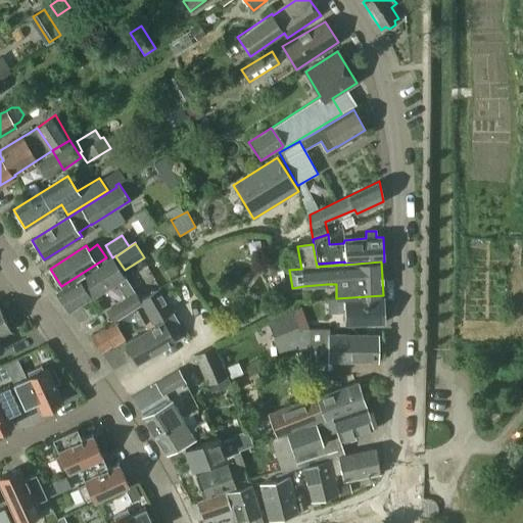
[(105,311),(112,324),(142,305),(139,299),(134,292),(111,256),(57,292),(70,310),(114,283),(125,298),(105,311)]
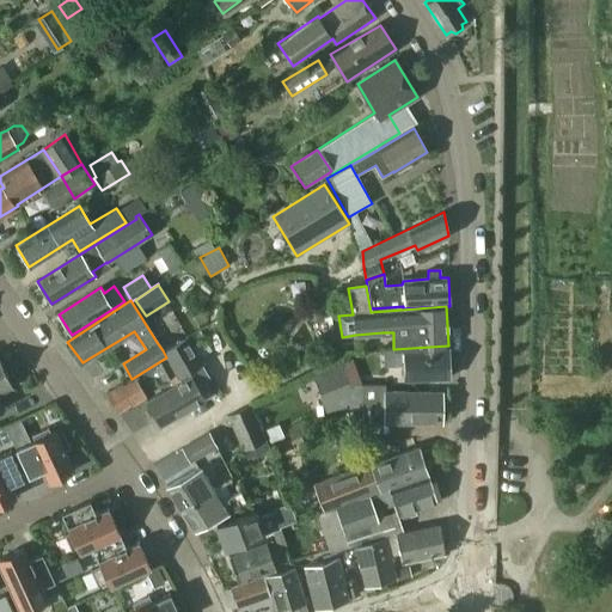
[(178,381),(146,401),(160,424),(203,399),(196,389),(210,380),(187,337),(163,350),(166,357),(176,374),(179,381),(178,381)]
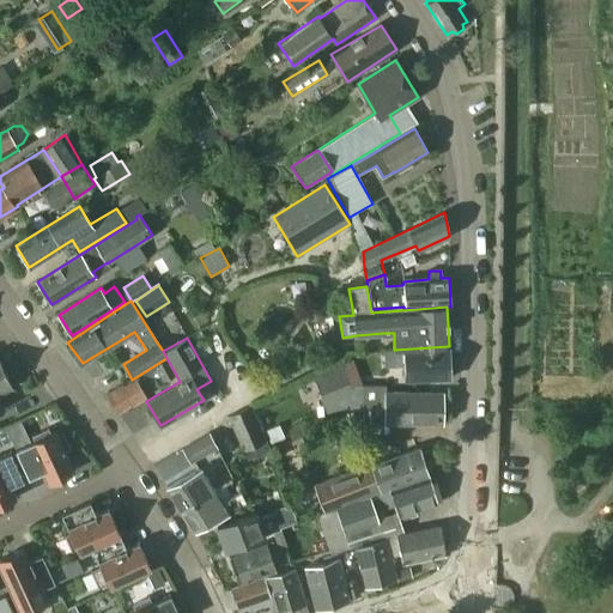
[(384,368),(405,366),(405,381),(450,380),(449,350),(384,352),(384,368)]
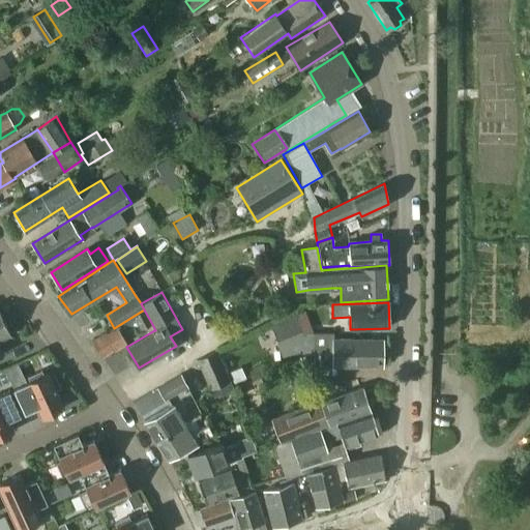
[(114,328),(93,341),(93,342),(101,356),(127,341),(123,333),(134,327),(135,326),(139,332),(151,325),(154,330),(155,330),(152,324),(144,310),(114,328)]
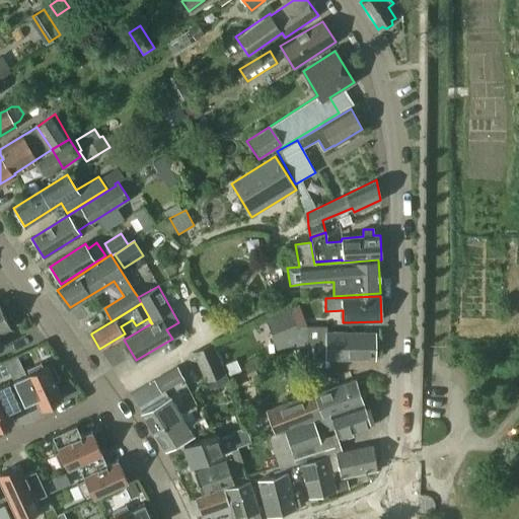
[(0,349),(3,348),(0,341),(0,332),(10,328),(0,305),(0,349)]
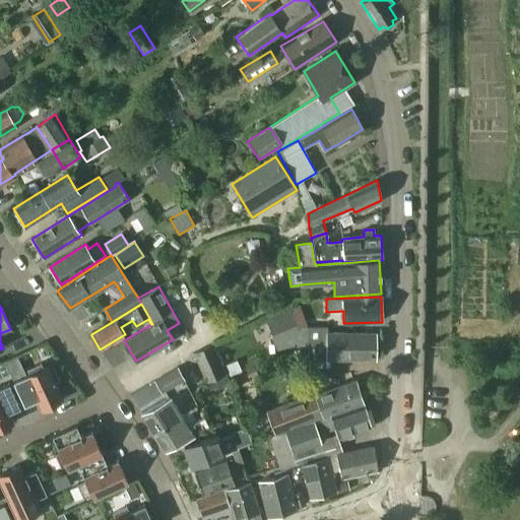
[(265,318),(270,334),(291,326),(293,327),(298,327),(290,308),(265,318)]
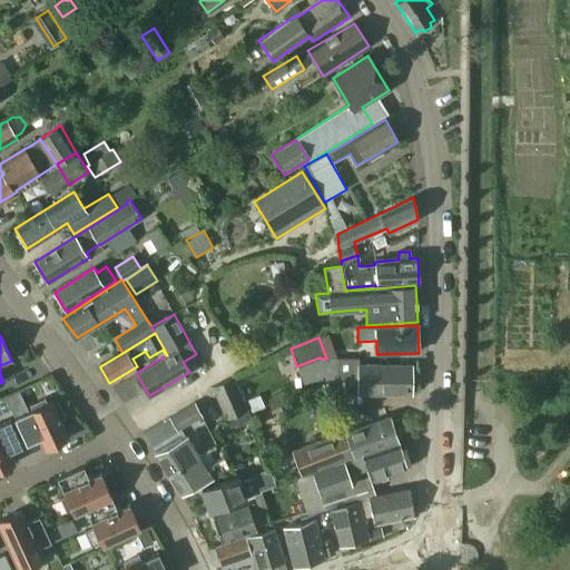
[(326,359),(321,359),(320,357),(296,366),(303,385),(326,375),(340,374),(341,359),(326,359)]
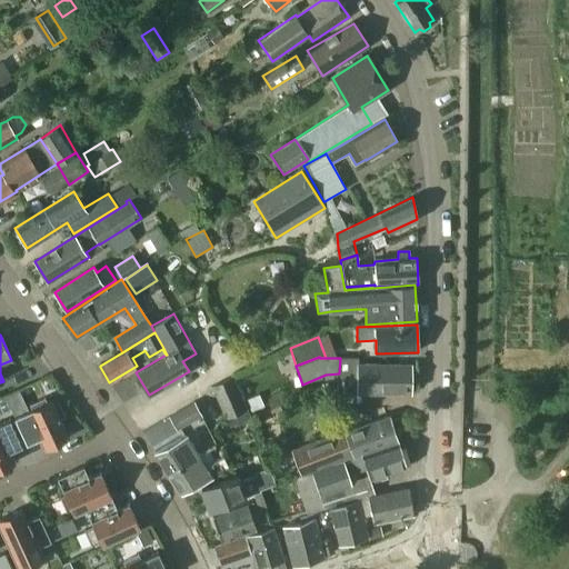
[(366,358),(340,358),(339,373),(357,375),(357,393),(410,395),(410,366),(366,365),(366,358)]
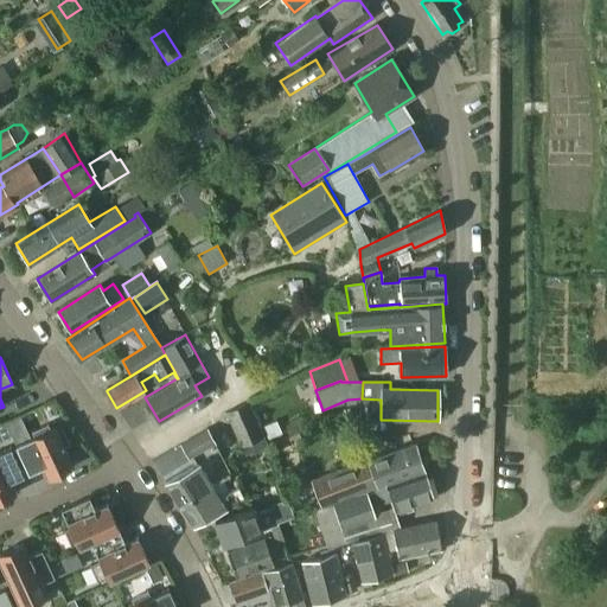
[(224,413),(243,457),(268,447),(248,402),(224,413)]
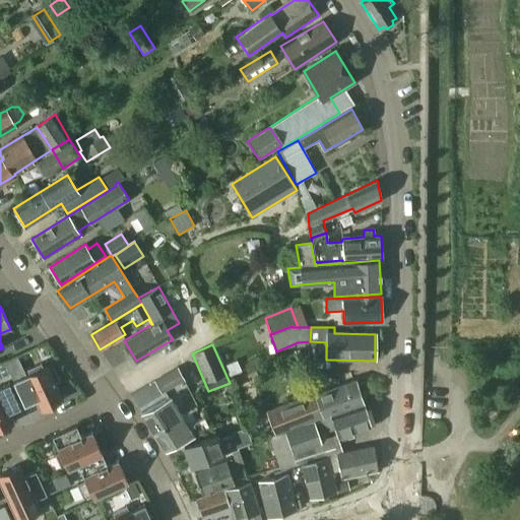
[(56,382),(59,381),(60,381),(54,367),(53,367),(53,368),(50,369),(48,365),(43,368),(41,364),(42,364),(41,363),(26,370),(27,370),(29,374),(13,381),(24,405),(36,400),(40,410),(64,399),(56,382)]
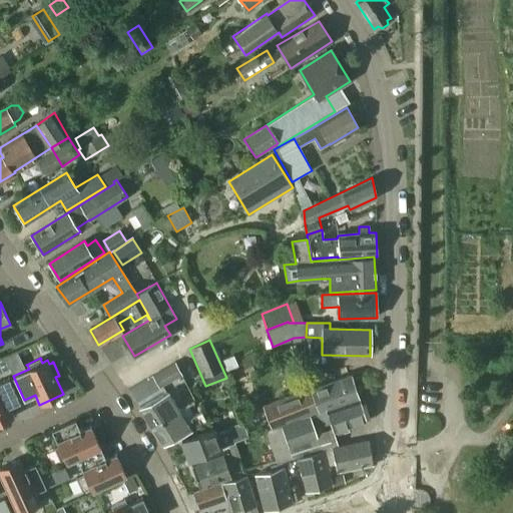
[(0,374),(9,370),(4,359),(0,361),(0,374)]
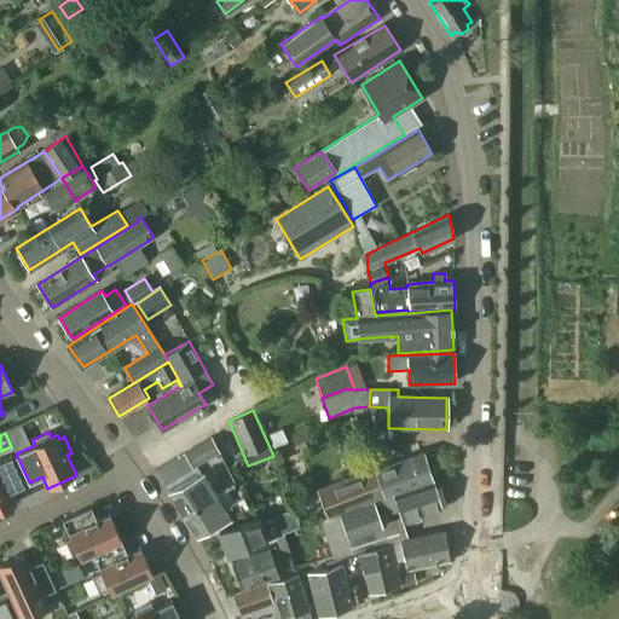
[(184,452),(184,453),(191,469),(220,453),(210,438),(184,452)]
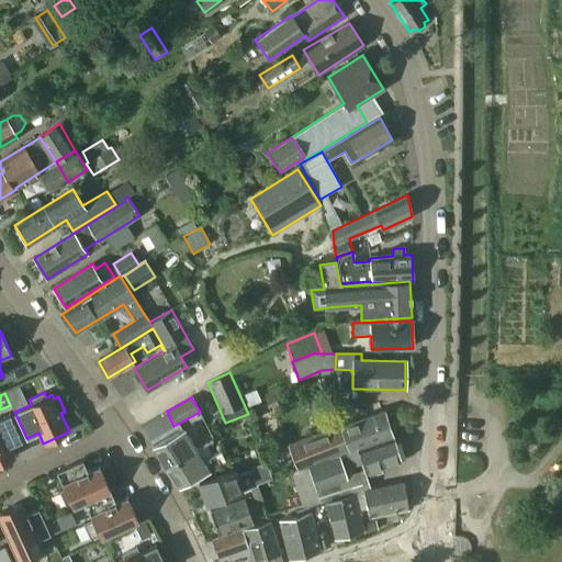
[(296,469),(344,452),(344,453),(393,436),(384,411),(343,423),(288,445),(296,469)]
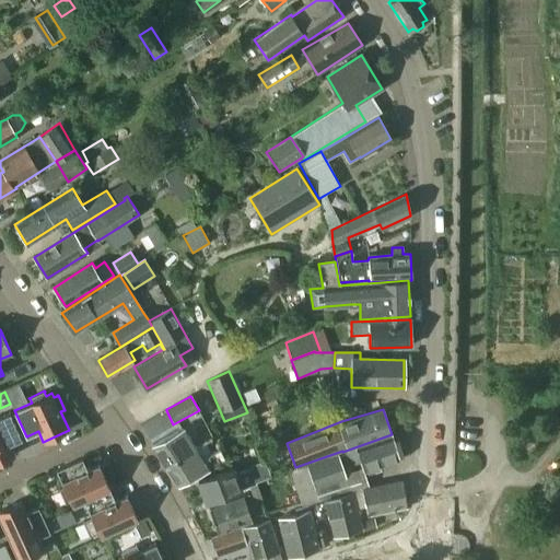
[(10,412),(0,416),(0,462),(15,455),(10,443),(22,438),(10,412)]
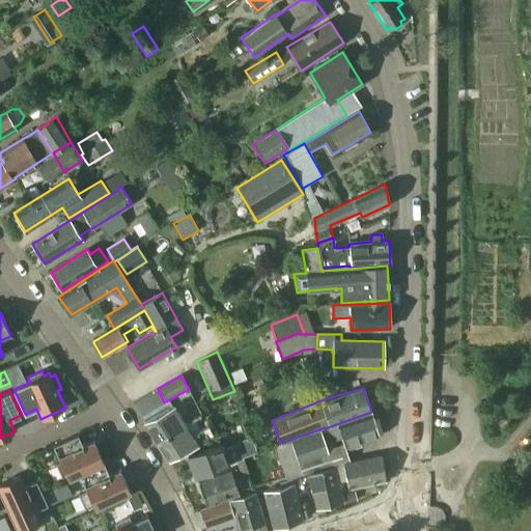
[(145,422),(158,442),(186,425),(173,406),(145,422)]
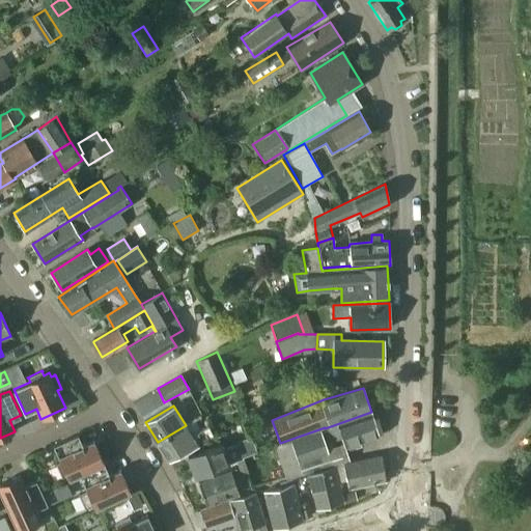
[(307,472),(331,466),(332,465),(350,459),(345,447),(379,436),(371,412),(325,428),(330,443),(339,440),(340,444),(327,448),(322,432),(275,447),(285,479),(307,472)]
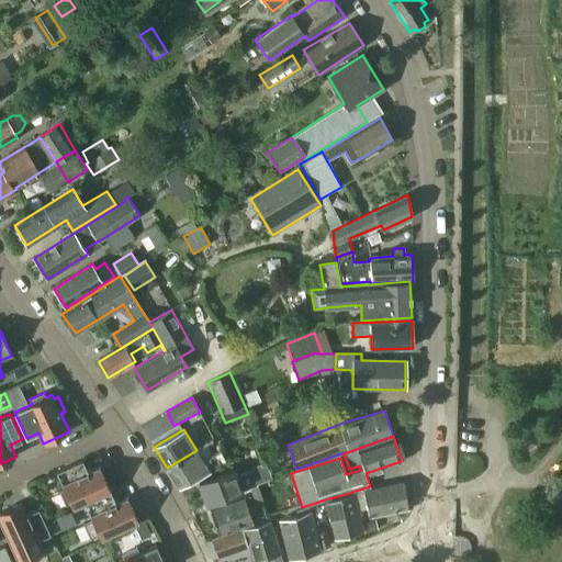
[(197,450),(167,468),(179,487),(224,461),(220,451),(203,460),(197,450)]
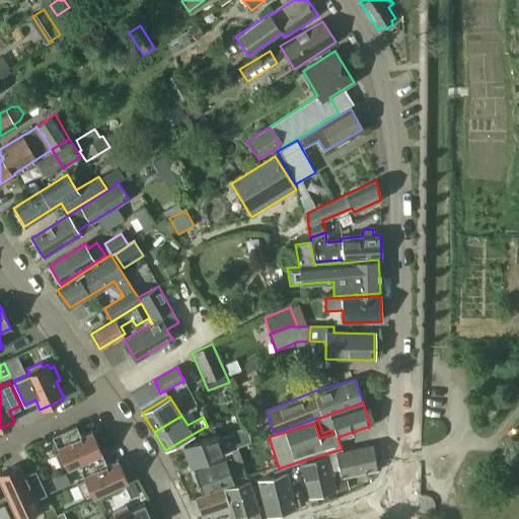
[(78,464),(102,453),(91,431),(81,436),(76,425),(52,436),(60,452),(56,453),(55,453),(61,467),(62,467),(62,466),(65,464),(68,470),(78,465),(78,464)]
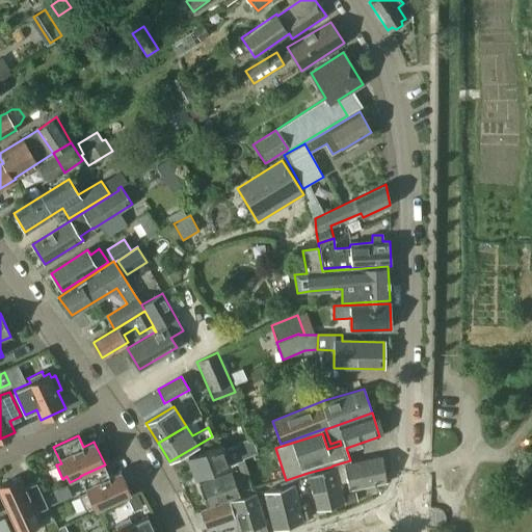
[(238,445),(223,450),(221,446),(188,457),(195,477),(236,462),(244,459),(244,458),(257,454),(253,440),(247,442),(246,439),(237,442),(238,445)]
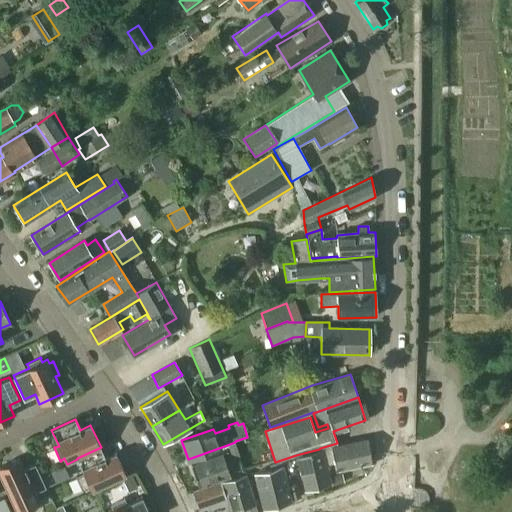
[(320,448),(319,449),(325,465),(333,463),(335,470),(371,462),(367,439),(320,448)]
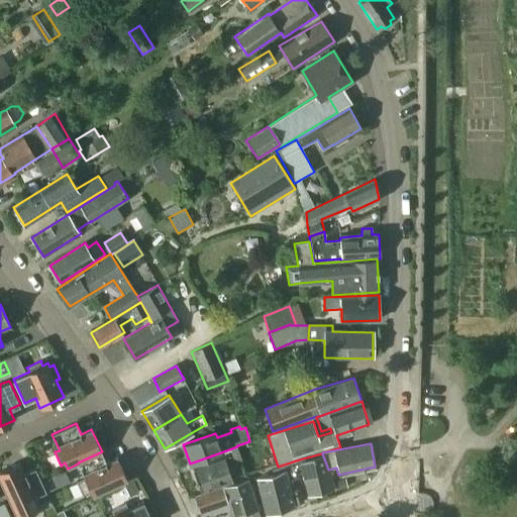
[(242,462),(237,446),(229,449),(235,464),(242,462)]
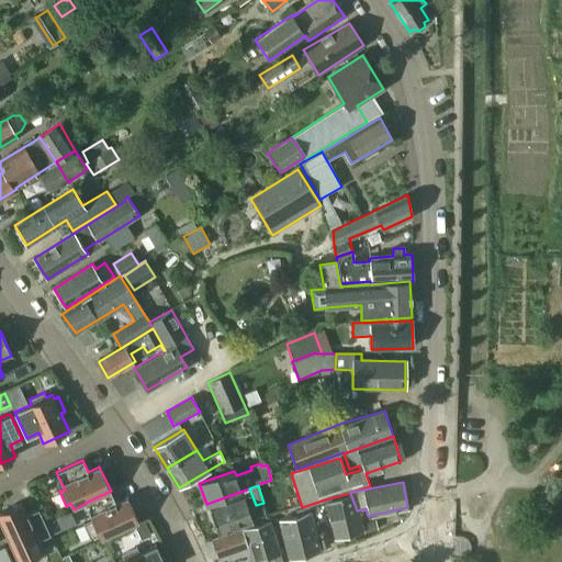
[(115,503),(111,491),(85,503),(85,504),(92,520),(85,524),(85,523),(83,523),(90,539),(91,538),(99,534),(101,539),(138,523),(127,497),(115,503)]
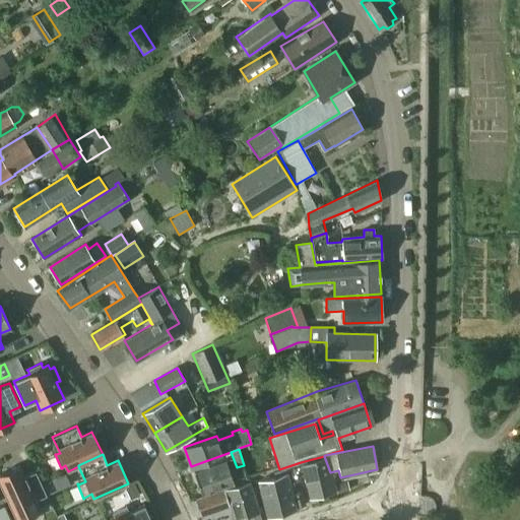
[(336,491),(330,472),(324,456),(301,462),(301,464),(286,468),(290,481),(299,479),(298,477),(303,475),(310,498),(336,491)]
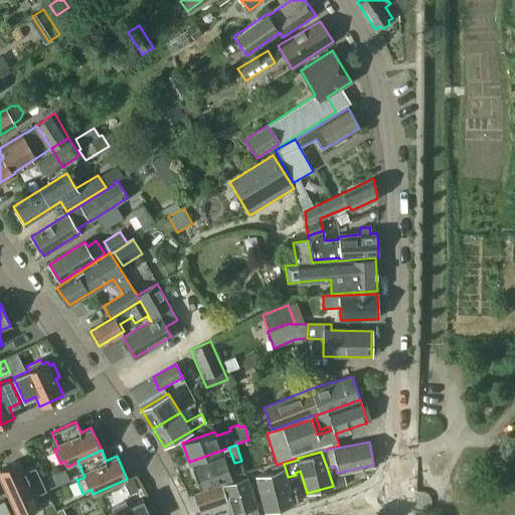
[(228,454),(223,456),(192,469),(200,490),(231,478),(227,468),(233,466),(228,454)]
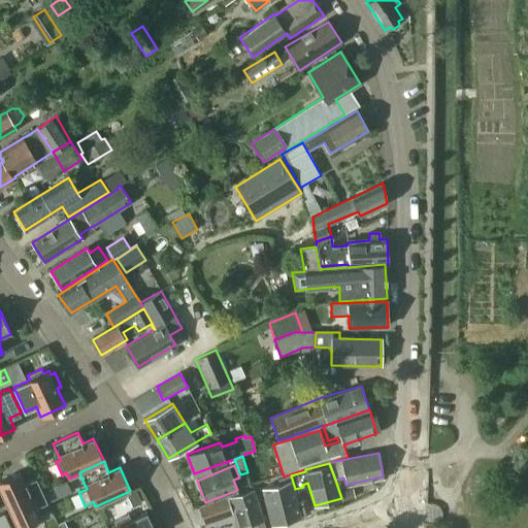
[(0,481),(0,491),(17,527),(20,527),(23,527),(31,527),(38,525),(38,524),(36,521),(41,518),(36,507),(47,501),(36,477),(25,483),(20,472),(0,481)]
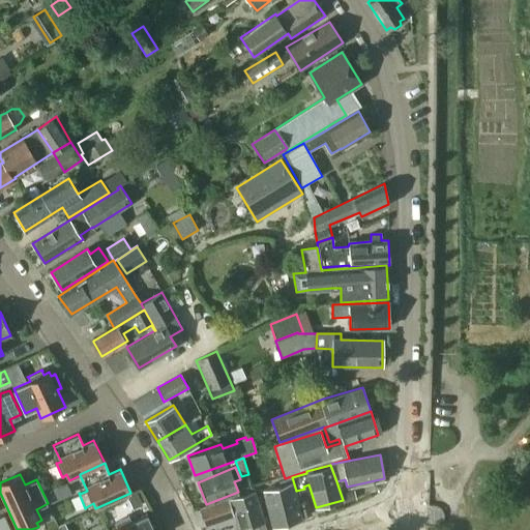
[(273,527),(301,519),(291,481),(263,490),(273,527)]
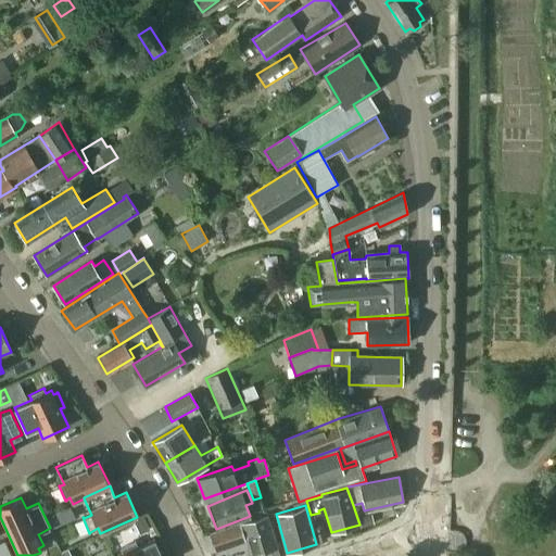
[(215,555),(247,542),(251,555),(276,547),(266,516),(241,523),(241,525),(207,538),(215,555)]
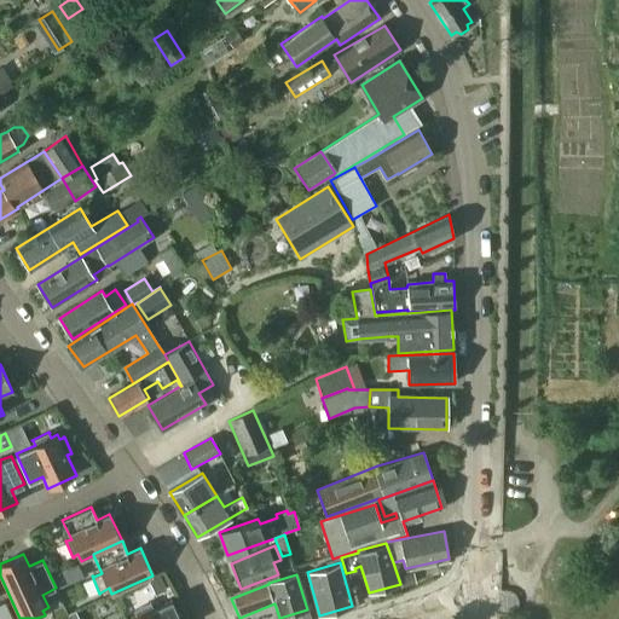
[(131,618),(180,618),(172,600),(152,608),(150,603),(151,603),(151,602),(134,611),(134,612),(136,611),(138,615),(131,618)]
